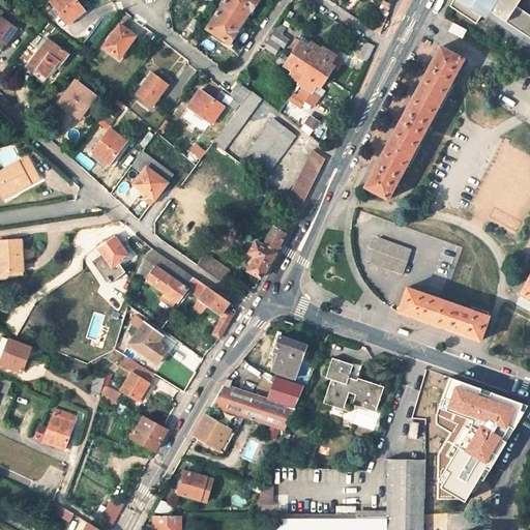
[(53,0),(48,5),(68,26),(84,10),(72,0),(53,0)]
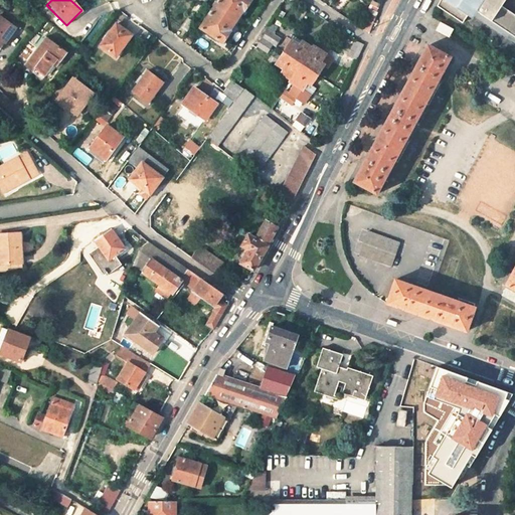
[(203,5),(196,0),(190,9),(197,14),(203,5)]
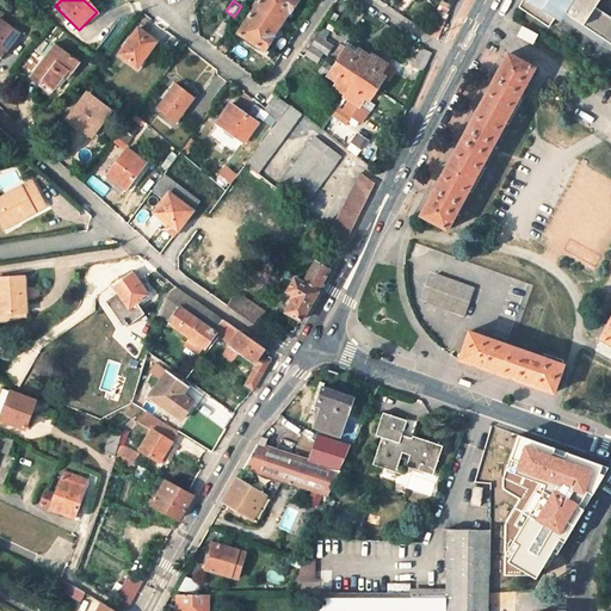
[(269,39),(273,32),(282,22),(288,13),(289,14),(296,4),(290,0),(259,0),(236,35),(261,54),(271,41),(269,39)]
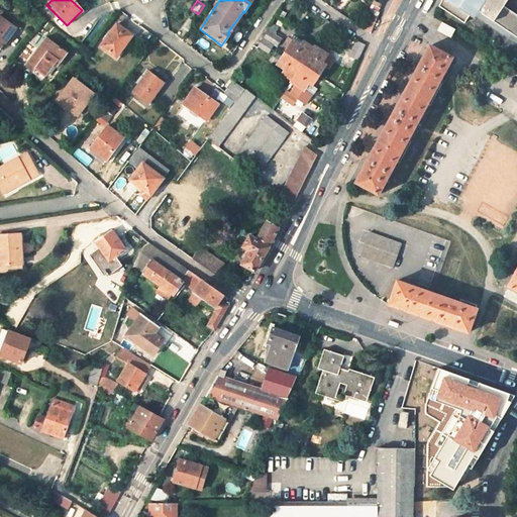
[(463,24),(475,10),(477,11),(516,38),(516,0),(442,0),(438,7),(463,24)]
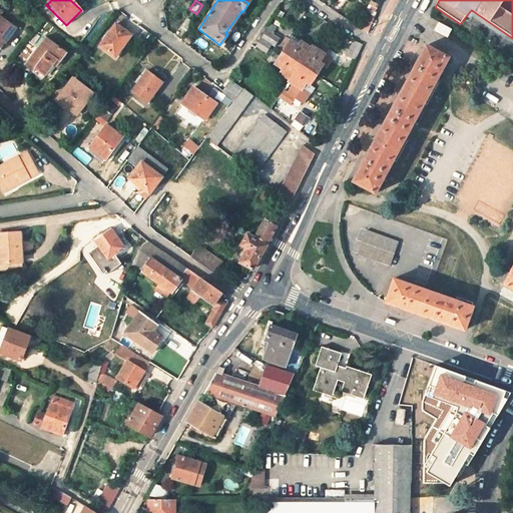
[(368,33),(375,19),(366,15),(359,28),(368,33)]
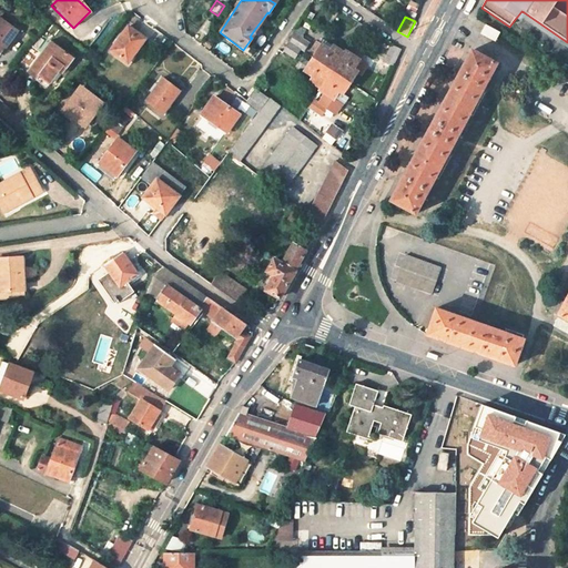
[(0,53),(18,30),(0,18),(0,53)]
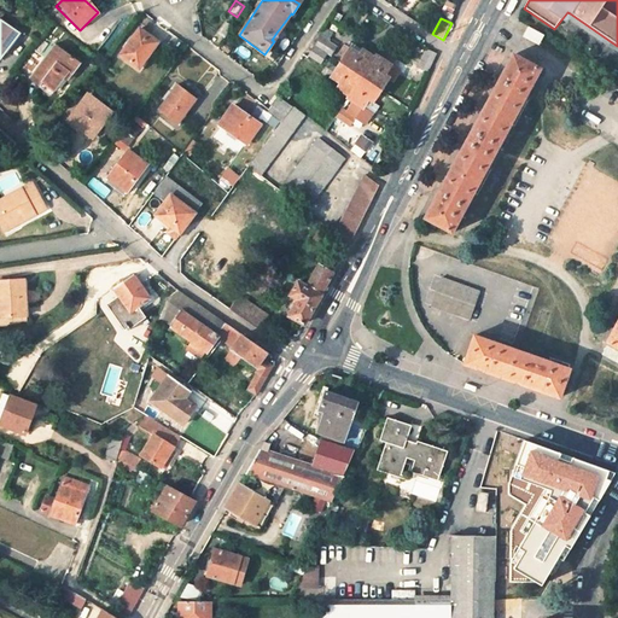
[(219,34),(225,38),(232,27),(226,23),(219,34)]
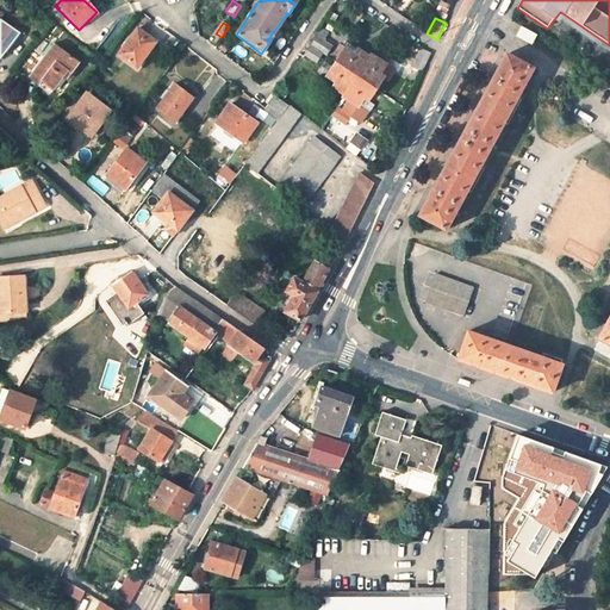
[(522,26),(517,36),(533,44),(537,35),(522,26)]
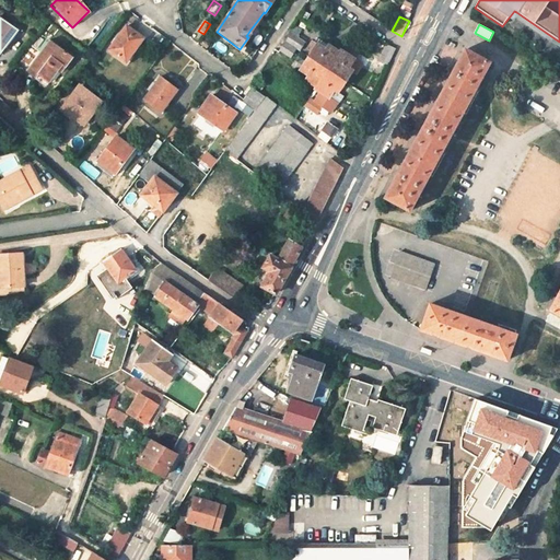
[(109,50),(126,63),(143,39),(127,27),(109,50)]
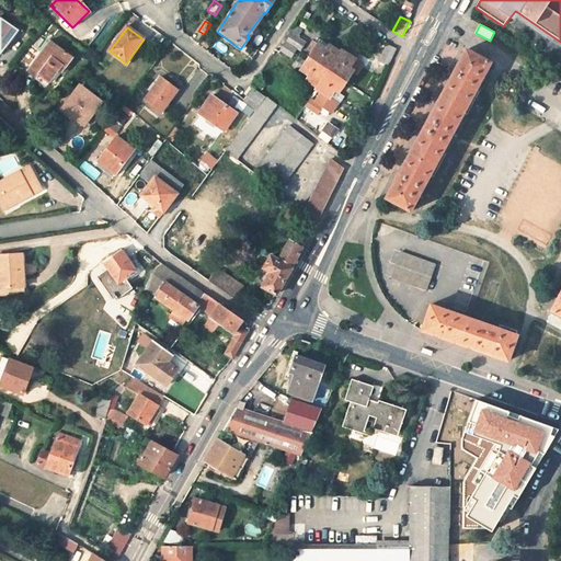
[(296,49),(299,50),(305,43),(296,37),(298,34),(292,30),(288,34),(289,36),(279,49),(290,57),(296,49)]
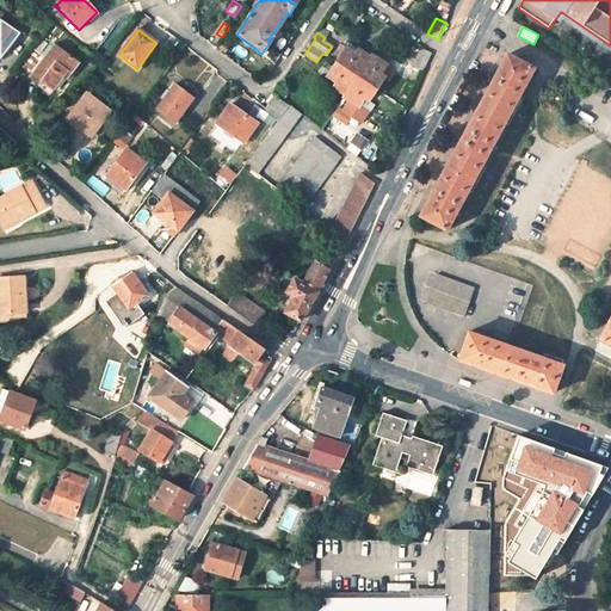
[(232,44),(226,39),(218,48),(226,53),(232,44)]
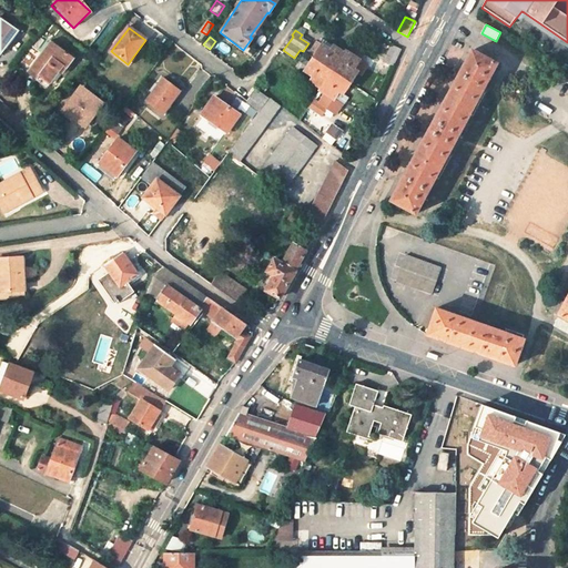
[(40,77),(50,84),(63,68),(67,69),(74,59),(51,41),(28,72),(37,79),(40,77)]
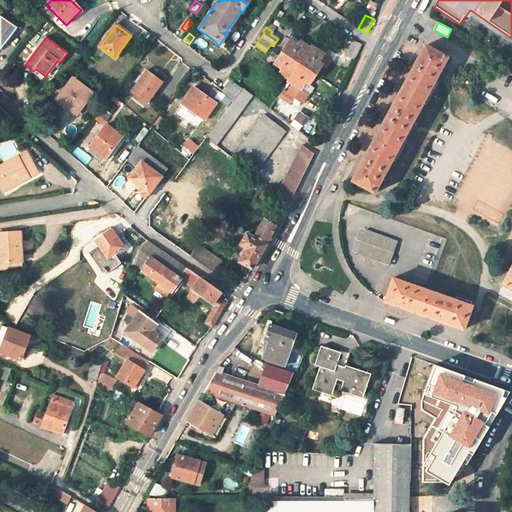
[(285,47),(289,40),(285,37),(280,44),(285,47)]
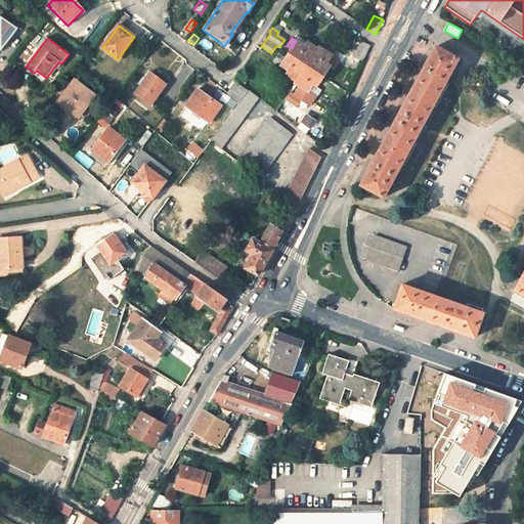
[(305,47),(296,41),(292,48),(288,53),(286,57),(281,55),(276,62),(291,73),(289,76),(299,83),(297,86),(303,90),(299,95),(305,99),(316,84),(320,87),(333,68),(330,66),(335,56),(319,46),(316,50),(306,44),(305,47)]
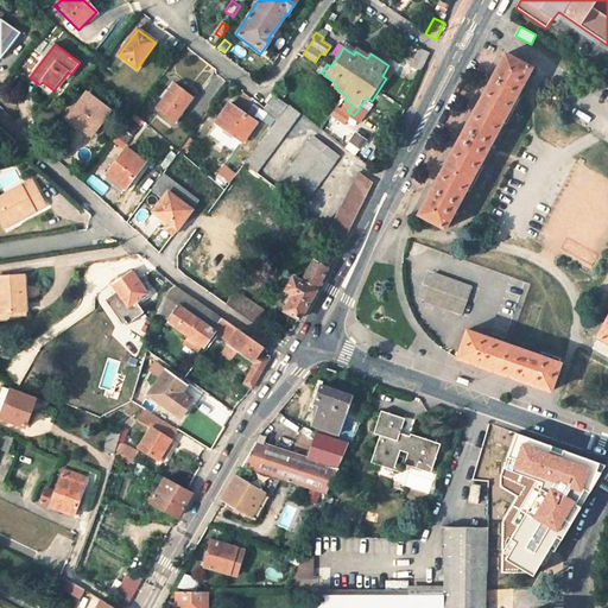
[(431,54),(422,48),(415,63),(424,69),(431,54)]
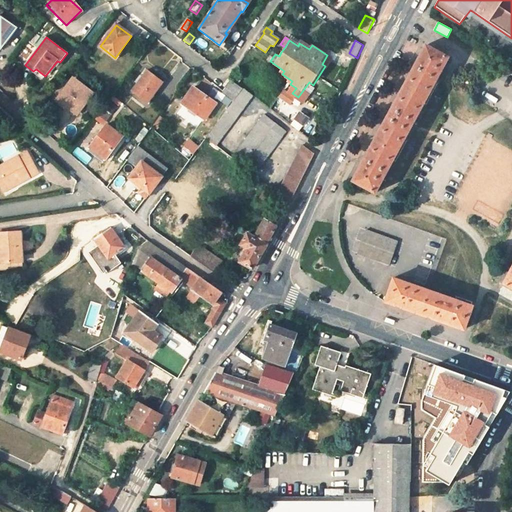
[(449,57),(426,45),(417,62),(390,111),(363,162),(353,180),(375,192),(449,57)]
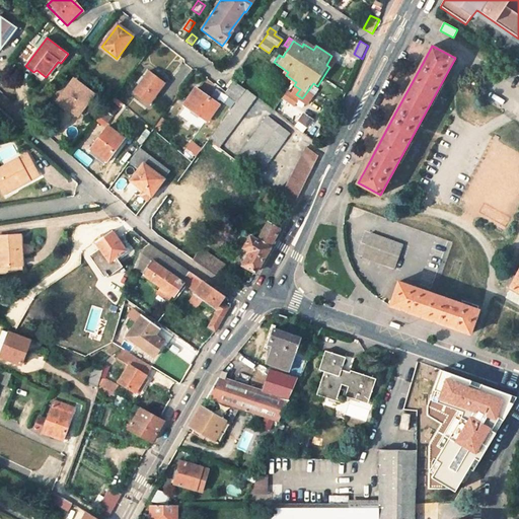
[(134,92),(150,105),(165,84),(149,71),(134,92)]
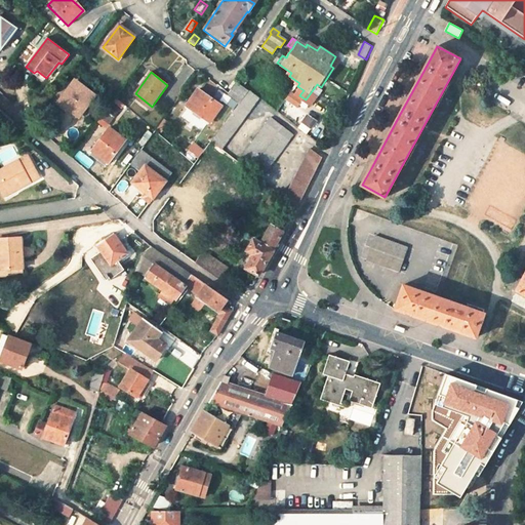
[(240,73),(237,78),(245,83),(248,80),(240,73)]
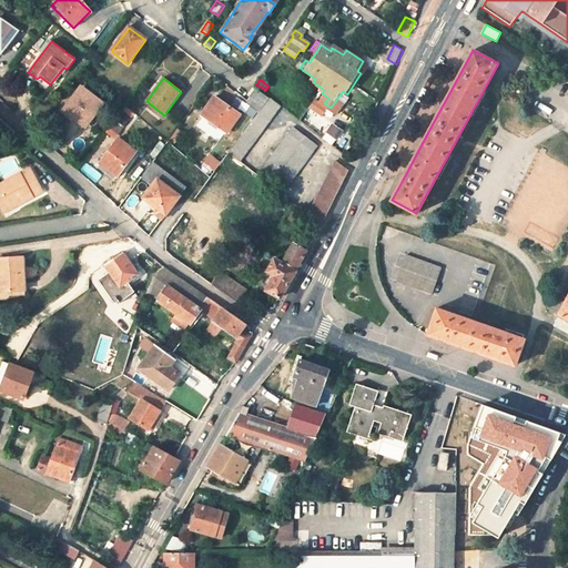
[(64,113),(81,125),(101,100),(84,88),(64,113)]
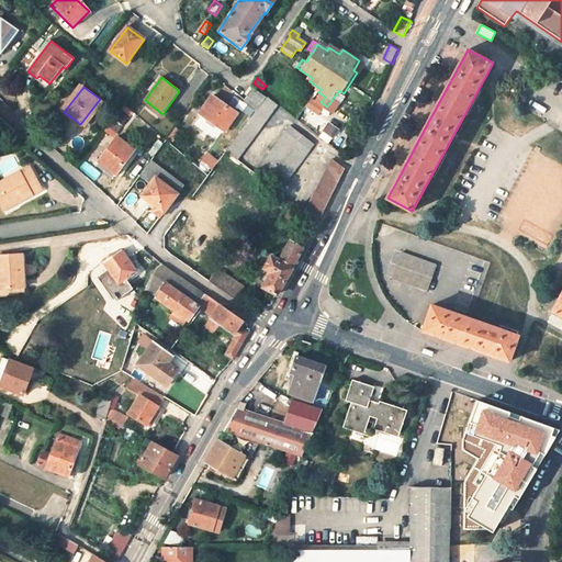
[(266,98),(254,88),(247,96),(259,105),(266,98)]
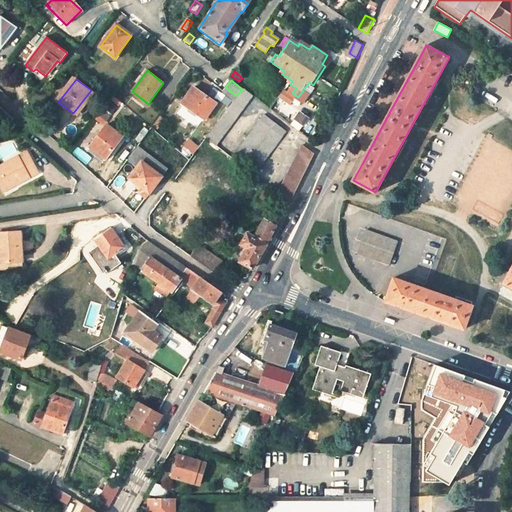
[(236,96),(225,87),(222,90),(233,99),(236,96)]
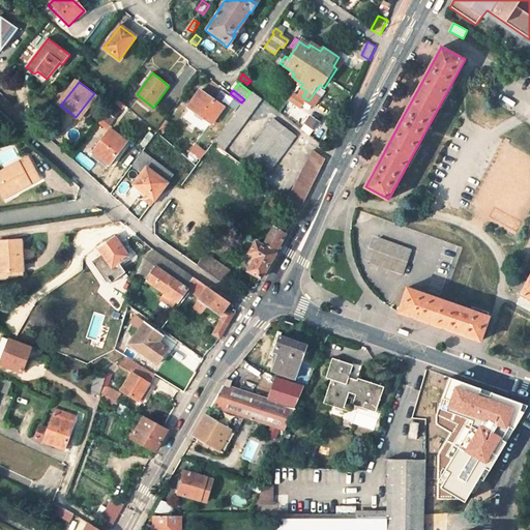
[(188,108),(210,123),(216,115),(217,116),(224,108),(200,91),(188,108)]
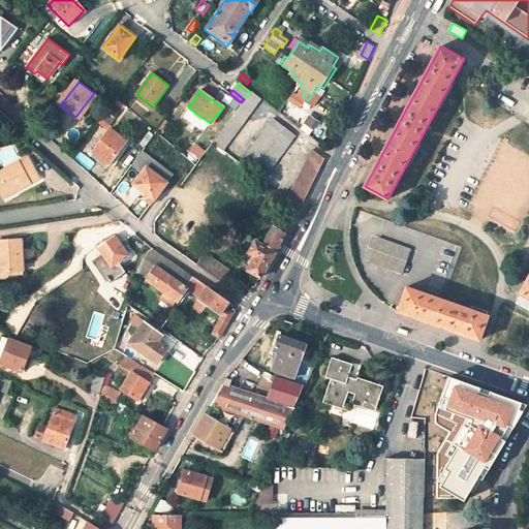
[(213,144),(223,152),(262,99),(252,91),(213,144)]
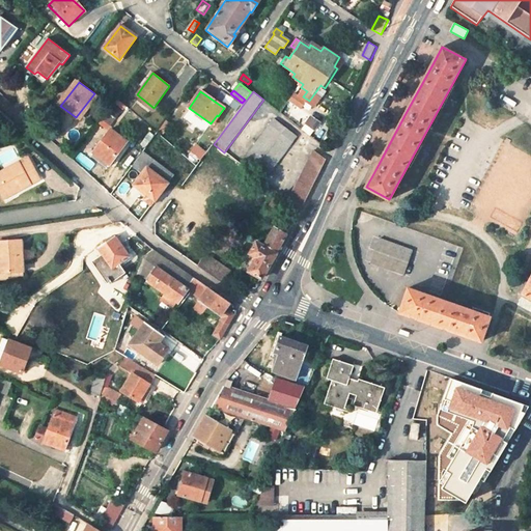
[(307,104),(296,95),(290,103),(302,111),(307,104)]
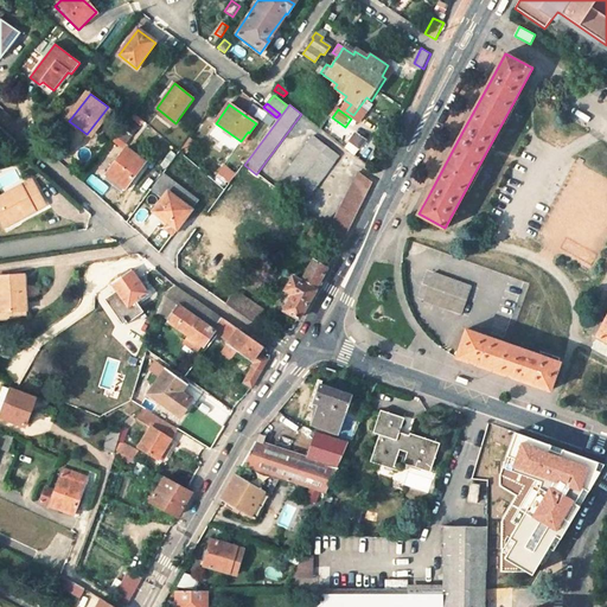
[(358,148),(364,140),(355,133),(349,141),(358,148)]
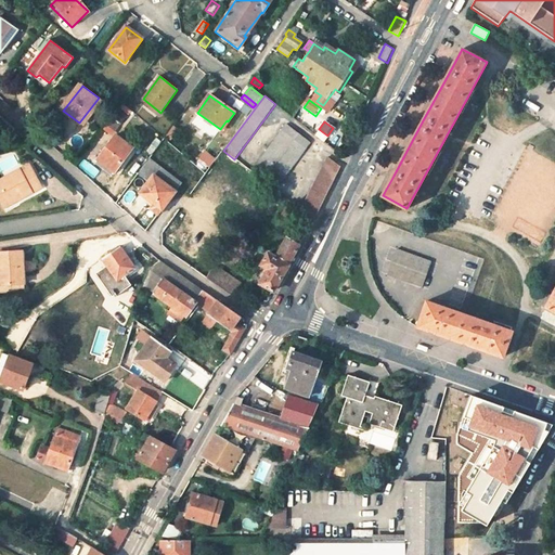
[(285,125),(250,171),(274,191),(309,143),(285,125)]
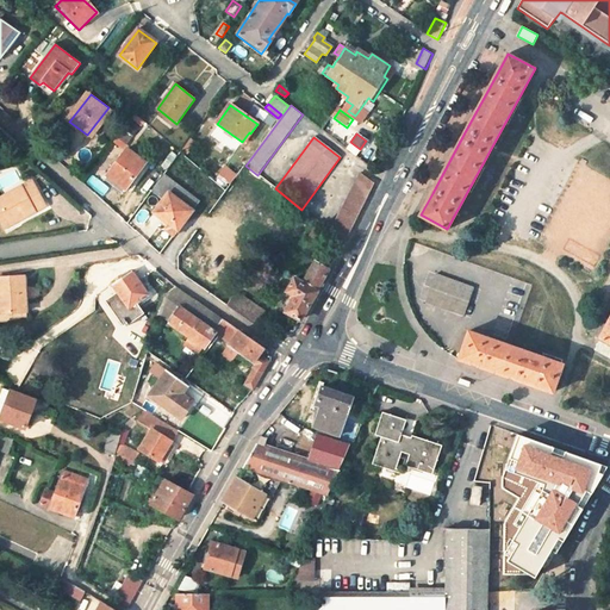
[(109,175),(128,191),(147,163),(128,149),(109,175)]
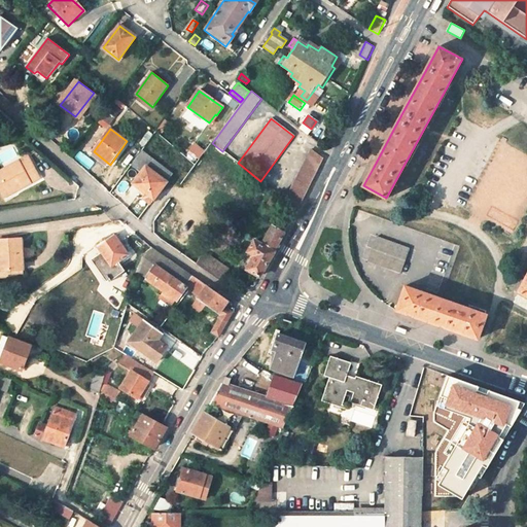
[(201,153),(194,148),(190,152),(197,157),(201,153)]
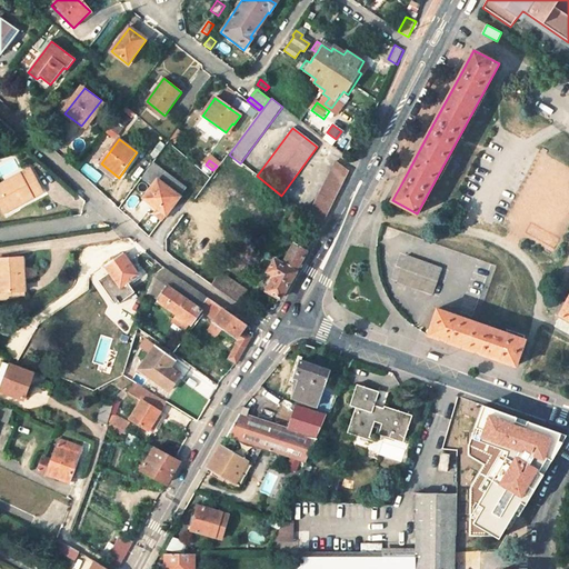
[(152,162),(141,179),(152,187),(145,200),(158,210),(155,216),(161,220),(187,187),(152,162)]
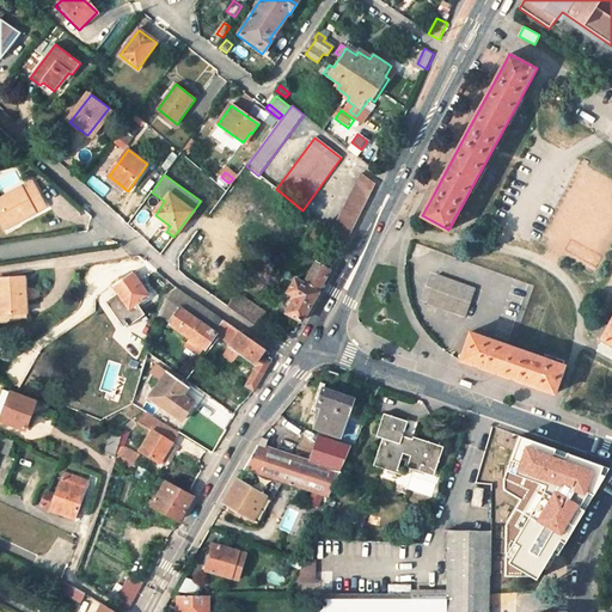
[(346,244),(366,202),(374,184),(361,175),(331,232),(346,244)]
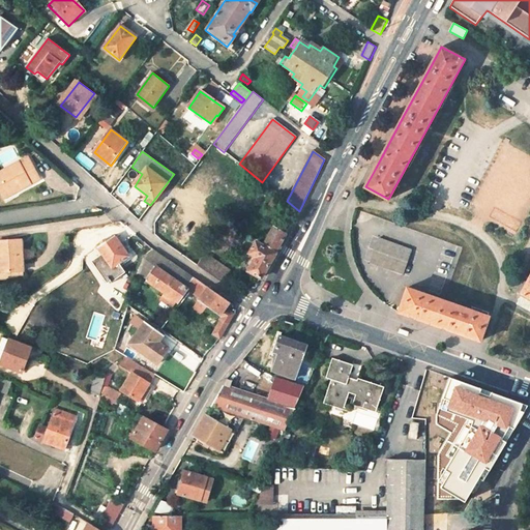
[(198,158),(192,153),(186,158),(194,164),(198,158)]
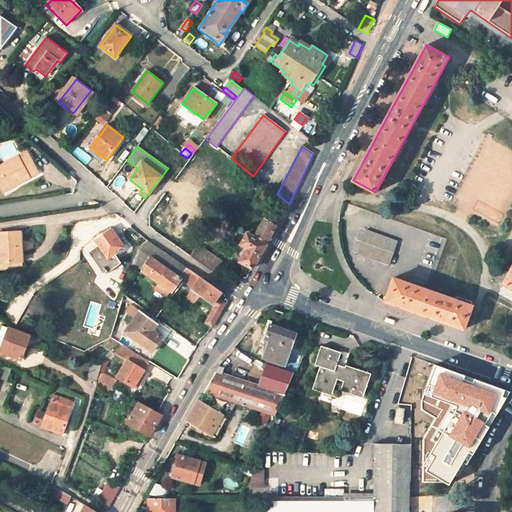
[(15,182),(16,184),(39,172),(28,151),(0,165),(0,186),(1,189),(15,182)]
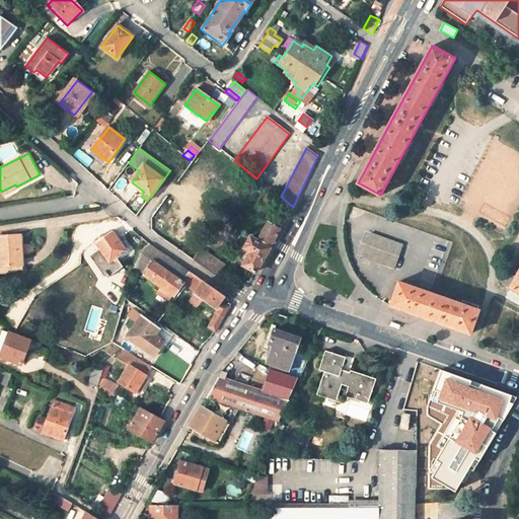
[(3,194),(16,187),(15,184),(1,192),(3,194)]
